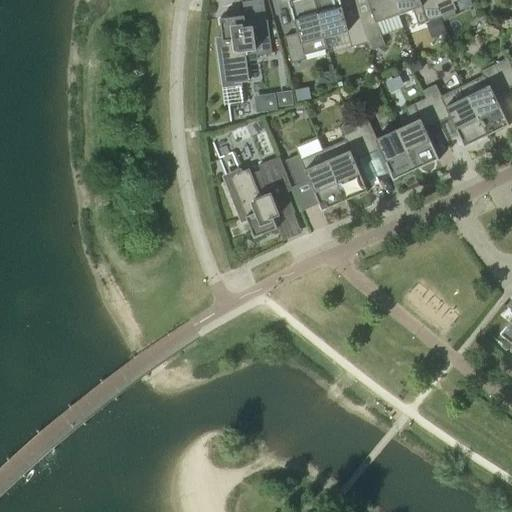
[(227,0),(229,14),(245,12),(243,0),(227,0)]
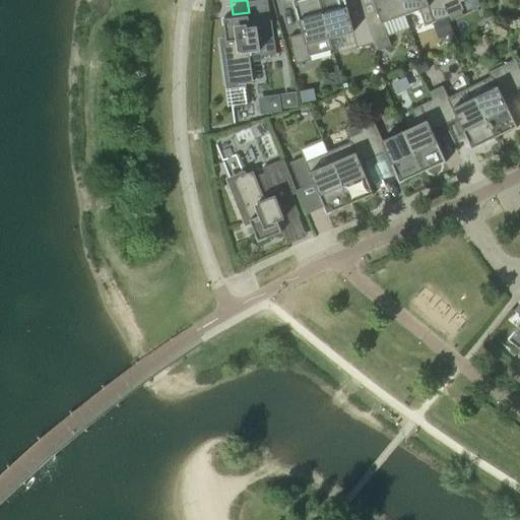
[(329,39),(319,0),(300,0),(298,1),(294,2),(296,8),(302,34),(288,38),(296,64),(311,60),(310,56),(332,50),(329,39)]
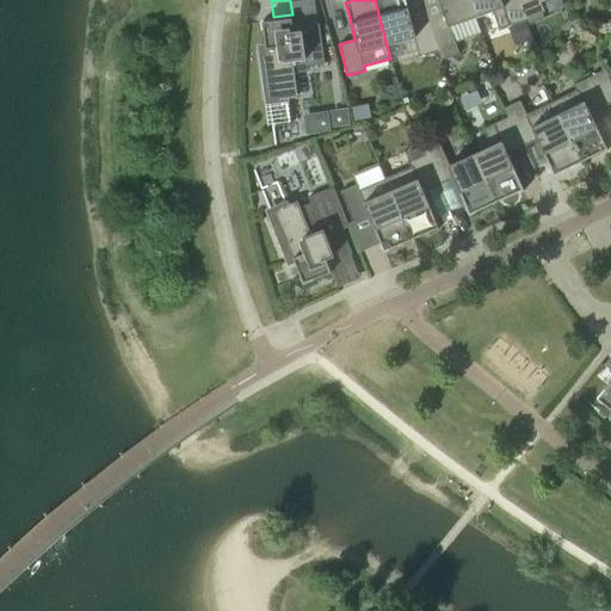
[(437,51),(429,20),(412,25),(405,0),(375,0),(387,45),(414,38),(419,56),(437,51)]
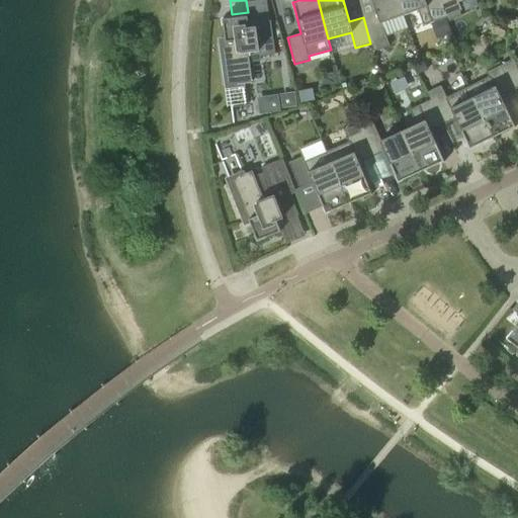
[(371,0),(376,12),(363,17),(370,44),(373,52),(390,46),(381,22),(404,15),(398,0),(371,0)]
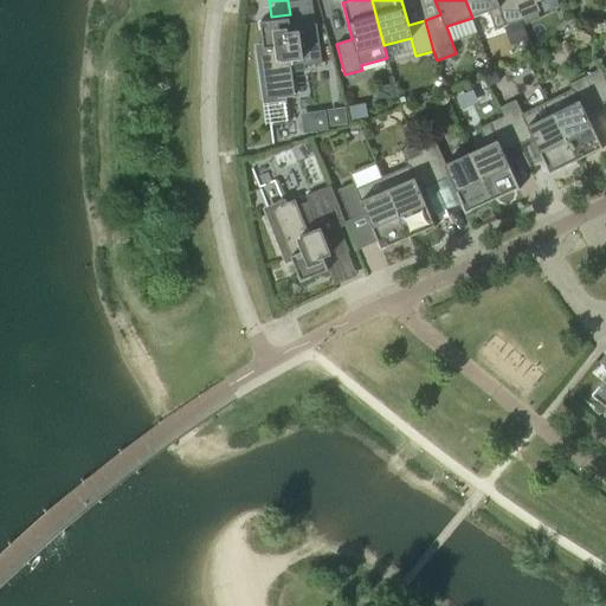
[(465,0),(472,18),(489,12),(495,30),(522,20),(514,0),(465,0)]
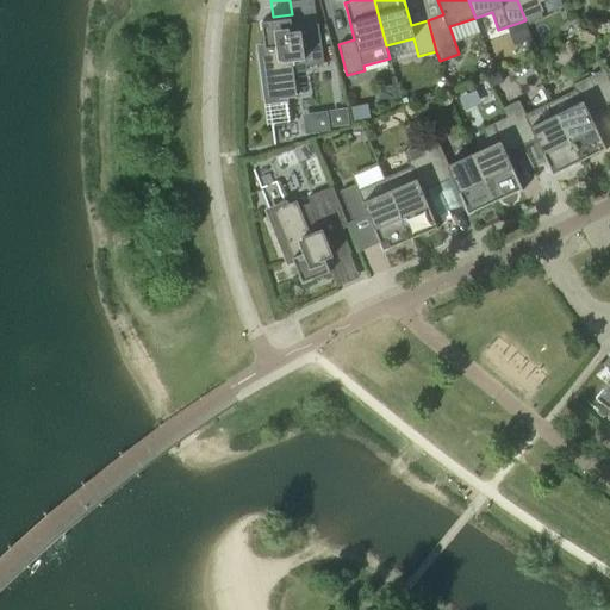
[(517,0),(526,20),(543,12),(537,0),(517,0)]
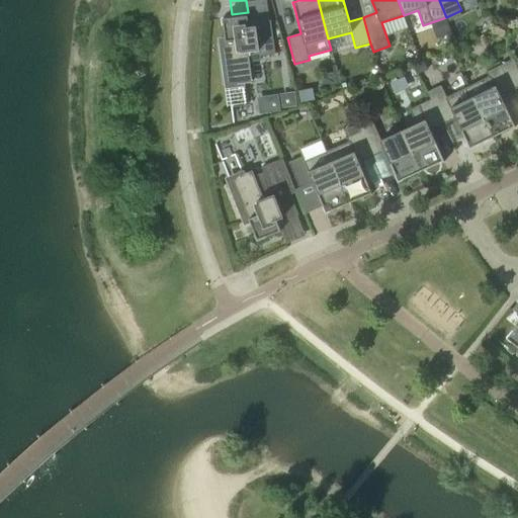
[(222,19),(225,38),(218,38),(225,90),(245,87),(245,83),(252,82),(248,52),(258,51),(258,56),(275,54),(270,20),(254,23),(254,26),(249,27),(247,15),(222,19)]
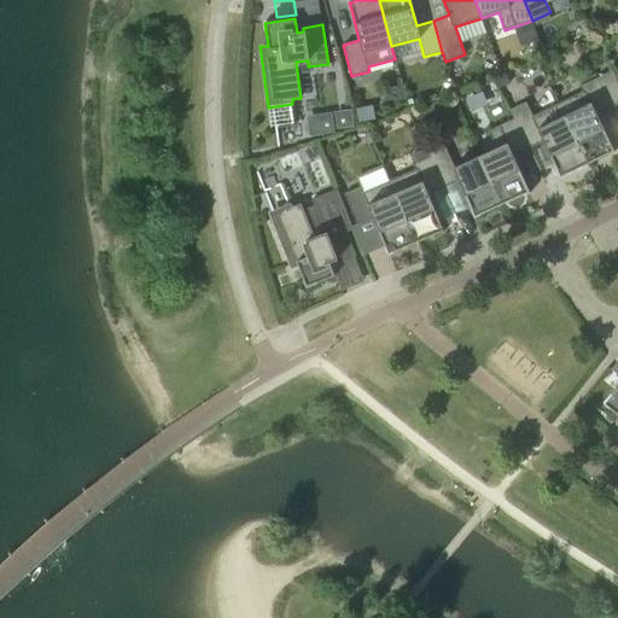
[(538,41),(532,23),(513,29),(520,47),(538,41)]
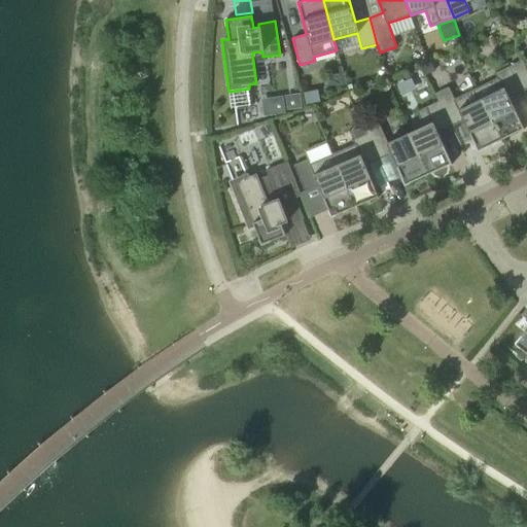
[(523,60),(510,67),(522,92),(526,89),(526,63),(525,64),(523,60)]
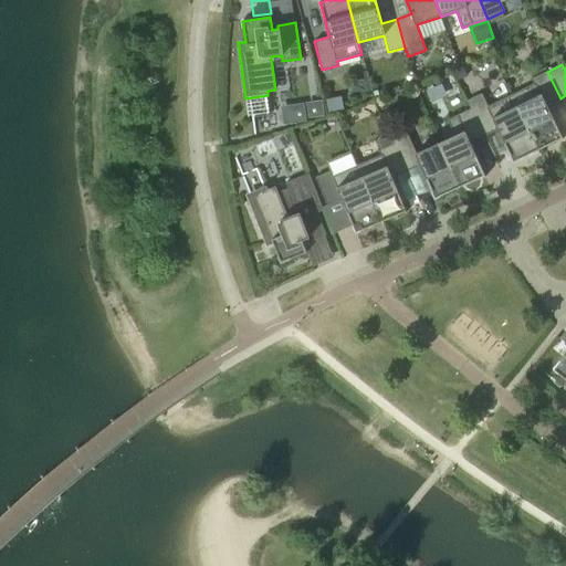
[(561,98),(547,72),(532,80),(534,84),(511,95),(537,150),(563,138),(546,105),(561,98)]
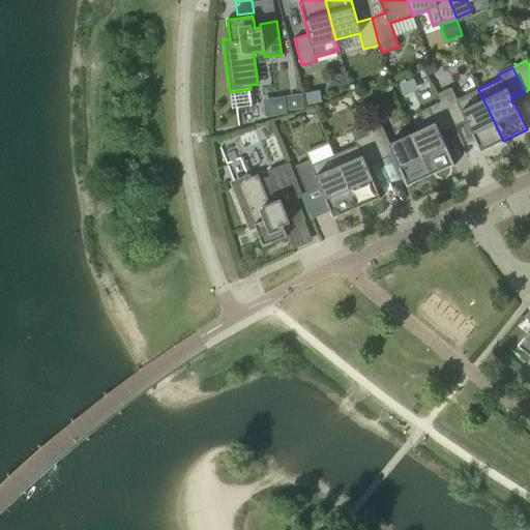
[(503,141),(478,89),(457,99),(450,88),(437,95),(441,102),(452,127),(466,121),(477,146),(480,151),(484,149),(484,150),(503,141)]
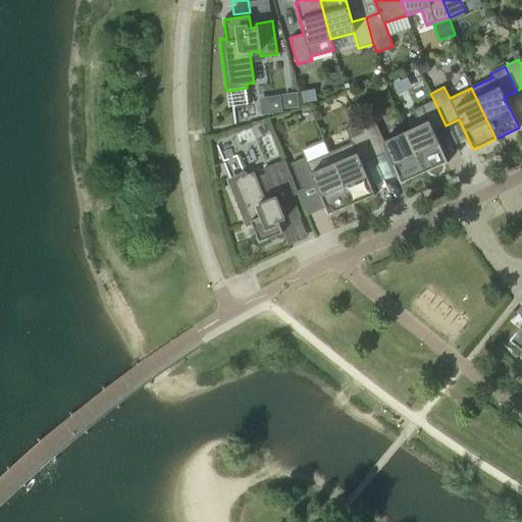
[(298,93),(282,95),(284,109),(300,107),(298,93)]
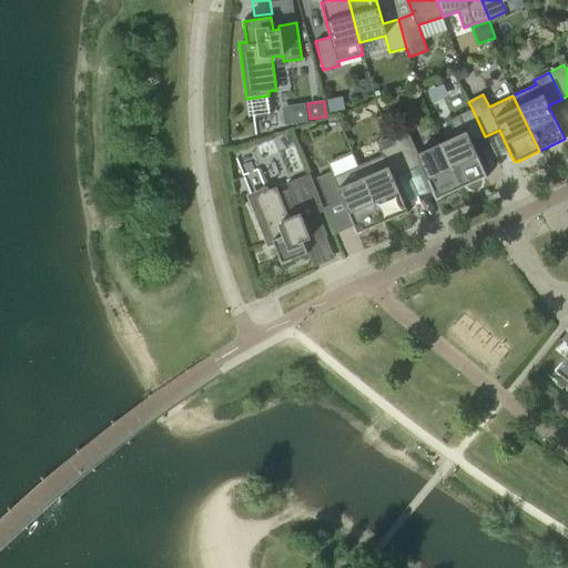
[(305,104),(282,108),(285,127),(308,123),(305,104)]
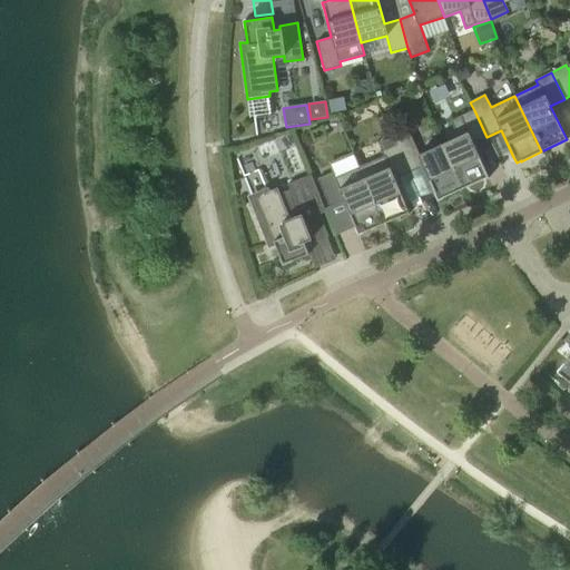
[(458,137),(443,144),(463,188),(488,177),(473,144),(487,137),(474,110),(450,120),(458,137)]
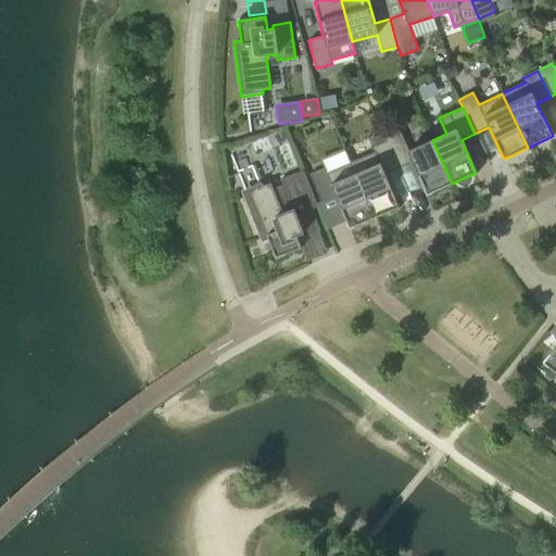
[(452,184),(432,140),(408,151),(397,127),(383,134),(387,141),(399,168),(413,163),(425,189),(425,188),(427,194),(431,192),(431,193),(452,184)]
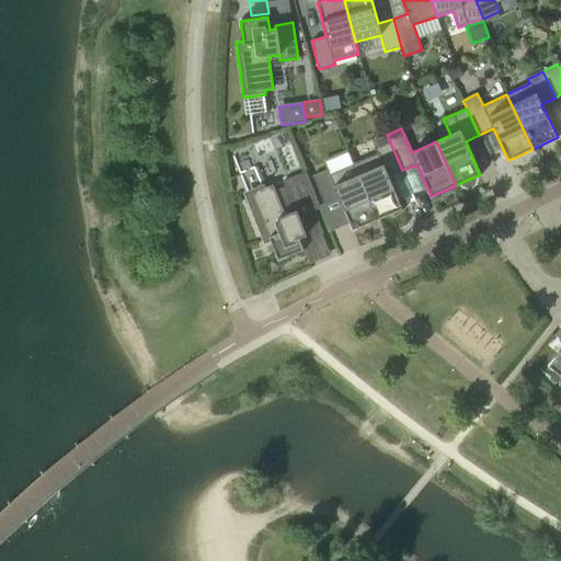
[(387,135),(373,141),(376,149),(390,142),(387,135)]
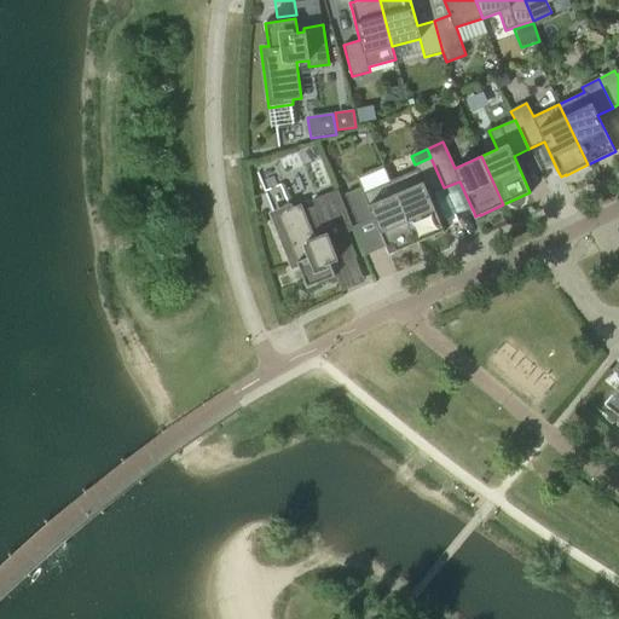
[(444,187),(431,157),(415,165),(416,171),(391,181),(416,243),(444,231),(428,195),(444,187)]
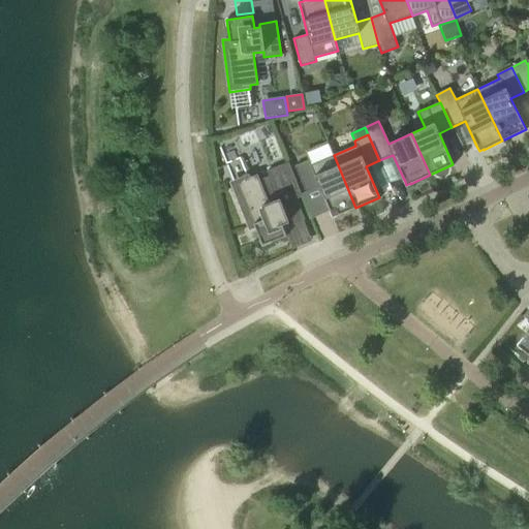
[(313,160),(334,152),(329,142),(308,150),(313,160)]
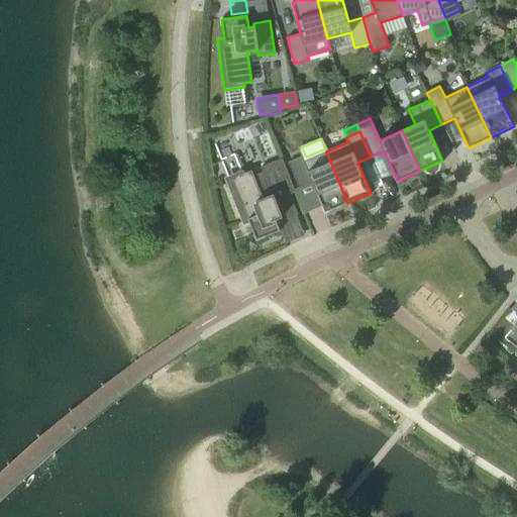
[(347,203),(326,151),(304,161),(302,157),(288,163),(299,188),(312,182),(322,206),(325,212),(329,210),(329,211),(347,203)]
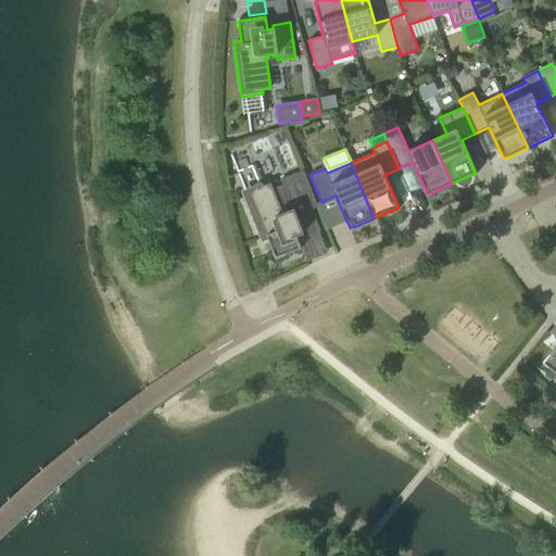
[(303,238),(320,231),(312,209),(317,206),(303,171),(280,179),(282,186),(273,189),(270,184),(247,193),(258,224),(264,238),(267,236),(276,258),(301,248),(297,237),(302,234),(303,238)]
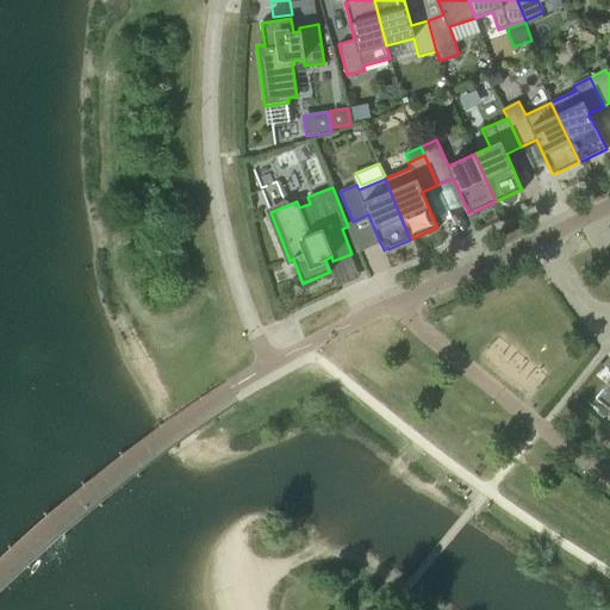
[(609,359),(608,361),(609,362),(609,381),(596,398),(609,410),(609,416),(609,418),(609,419),(609,359)]
